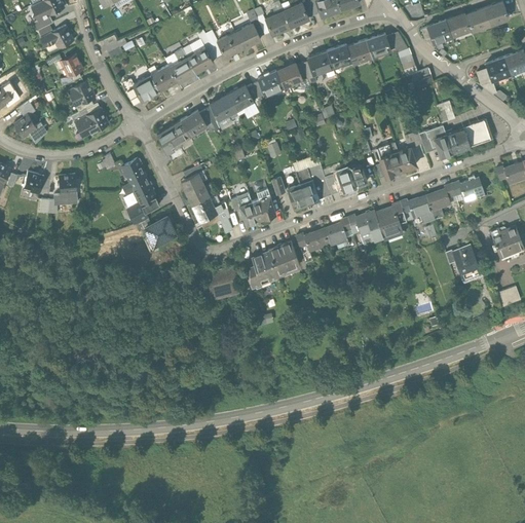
[(42,0),(31,6),(34,11),(32,15),(36,15),(38,21),(50,15),(64,8),(60,0),(42,0)]
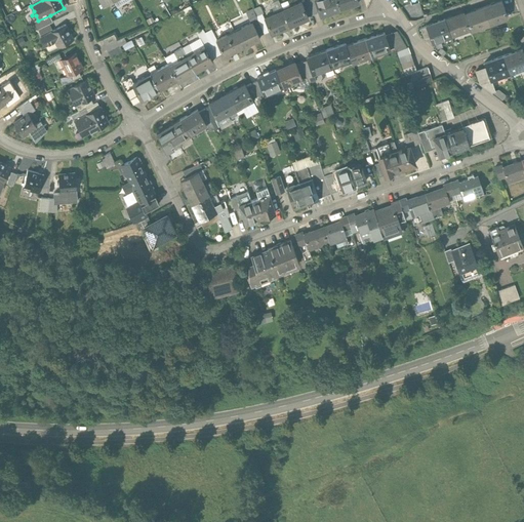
[(112,0),(114,3),(117,8),(132,0),(112,0)]
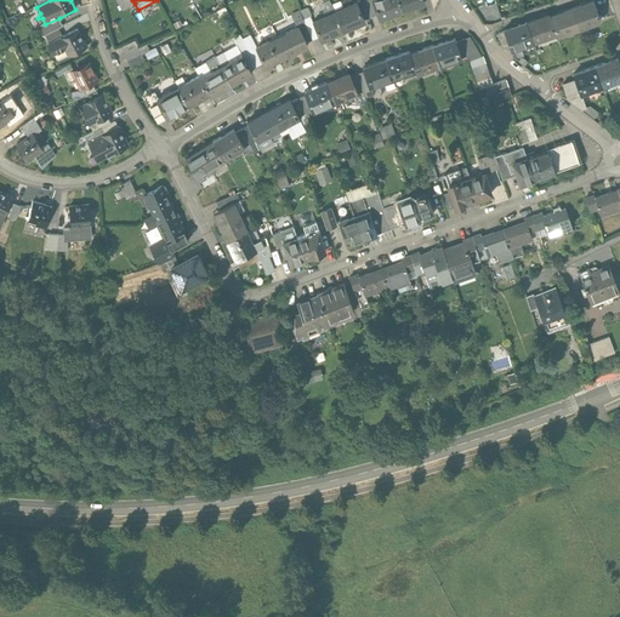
[(397,0),(377,0),(373,3),(377,20),(379,21),(387,18),(388,20),(402,15),(397,0)]
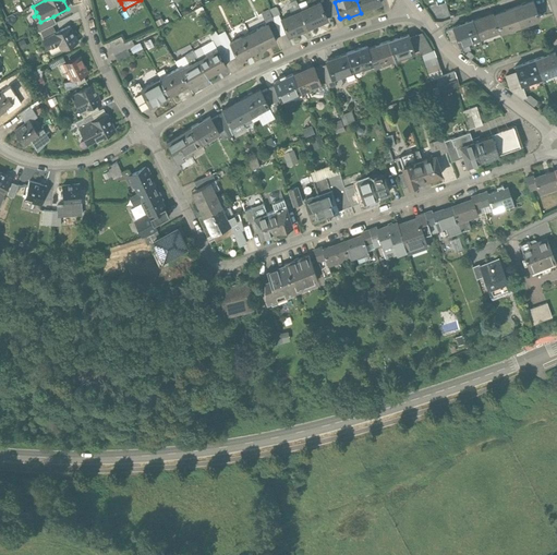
[(356,0),(361,13),(374,9),(374,8),(380,5),(378,0),(356,0)]
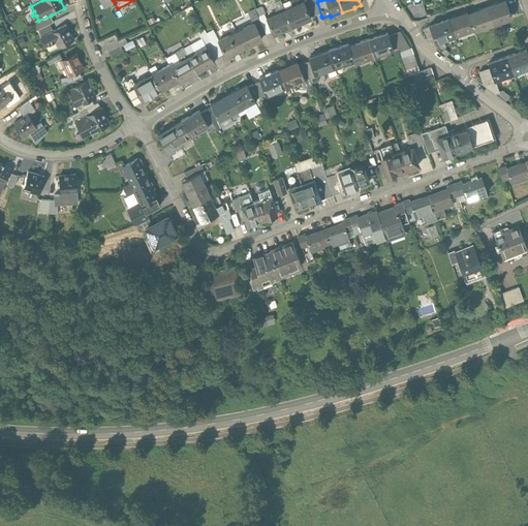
[(514,1),(507,3),(507,4),(510,14),(517,12),(514,1)]
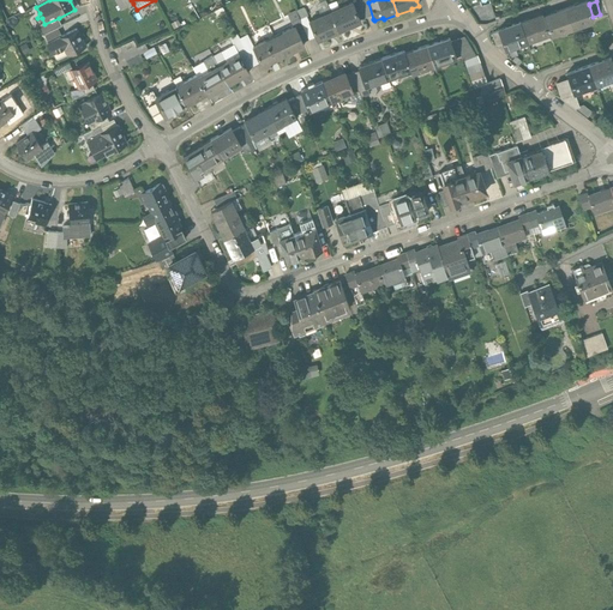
[(368,2),(361,4),(361,6),(367,20),(373,19),(368,2)]
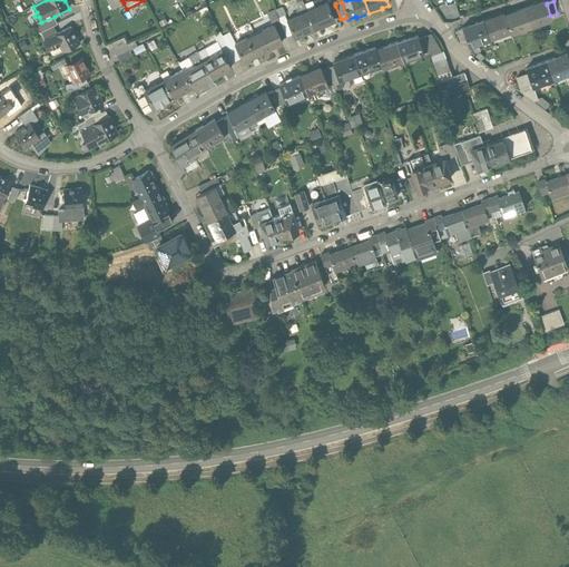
[(539,6),(526,10),(531,28),(539,25),(539,26),(552,21),(550,16),(547,5),(539,7),(539,6)]
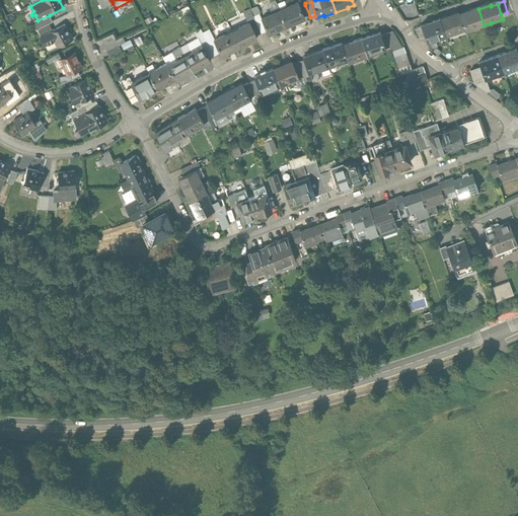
[(298,5),(287,10),(280,13),(287,28),(298,23),(305,20),(305,19),(299,7),(298,5)]
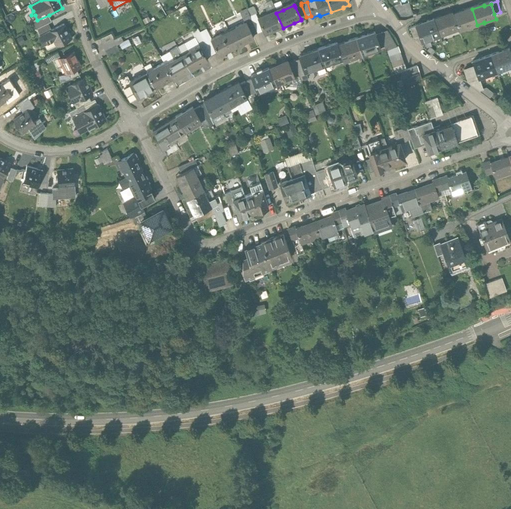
[(301,5),(295,7),(301,19),(306,17),(301,5)]
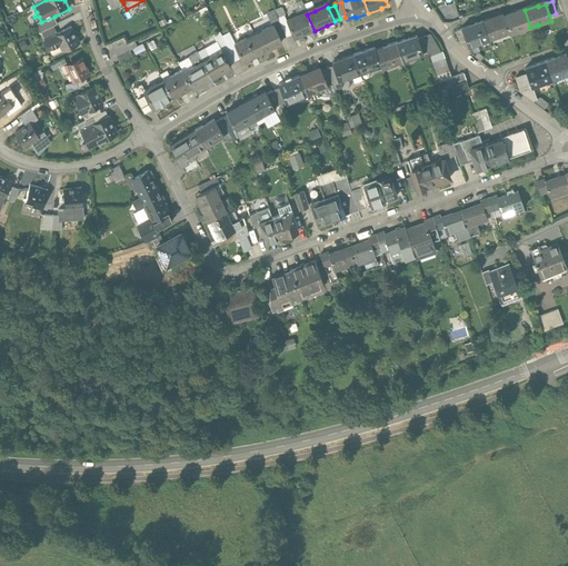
[(525,10),(512,15),(512,16),(505,19),(510,33),(510,36),(524,31),(524,30),(530,28),(525,10)]
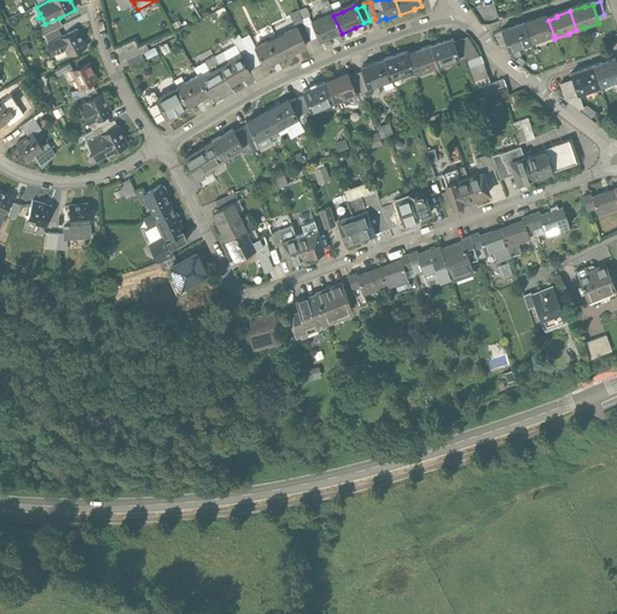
[(333,16),(326,19),(325,18),(312,24),(312,25),(319,40),(319,42),(327,39),(327,40),(342,34),(333,16)]
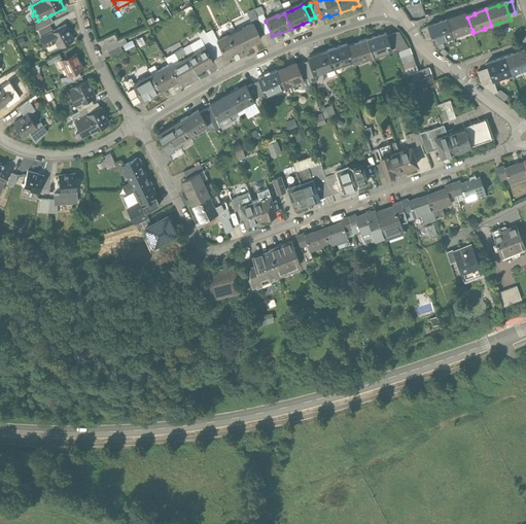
[(38,21),(35,23),(39,30),(49,25),(55,23),(50,15),(38,21)]
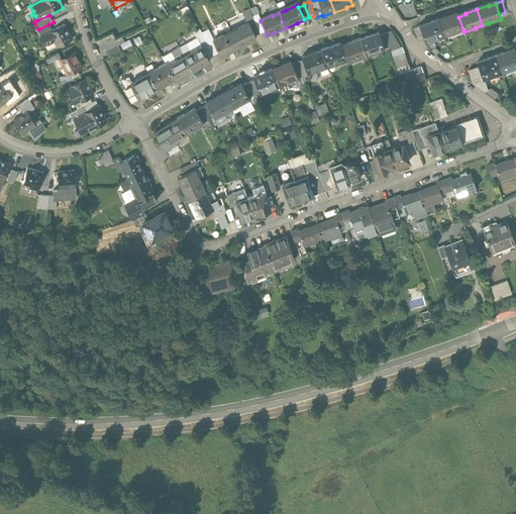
[(451,16),(438,21),(444,36),(451,33),(452,34),(463,30),(458,17),(457,15),(451,17),(451,16)]
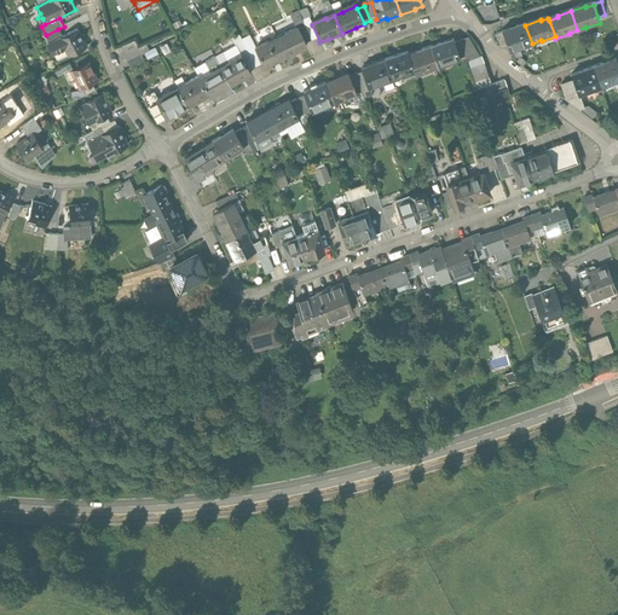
[(182,21),(171,25),(175,33),(185,28),(182,21)]
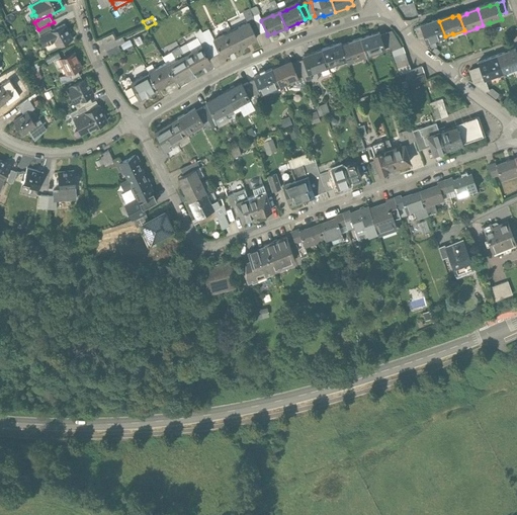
[(267,33),(261,21),(256,23),(261,35),(267,33)]
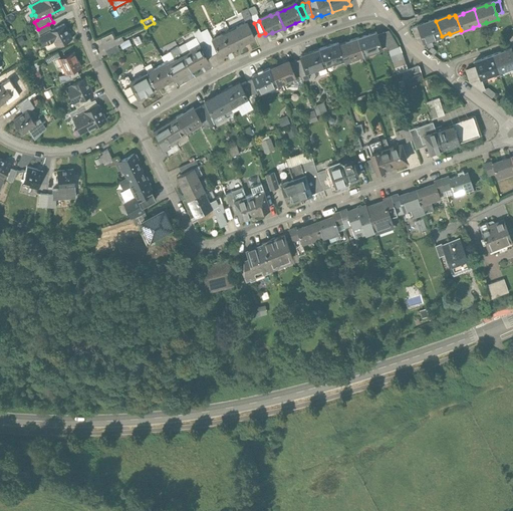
[(436,21),(425,25),(419,28),(422,37),(424,43),(434,39),(434,38),(442,36),(436,21)]
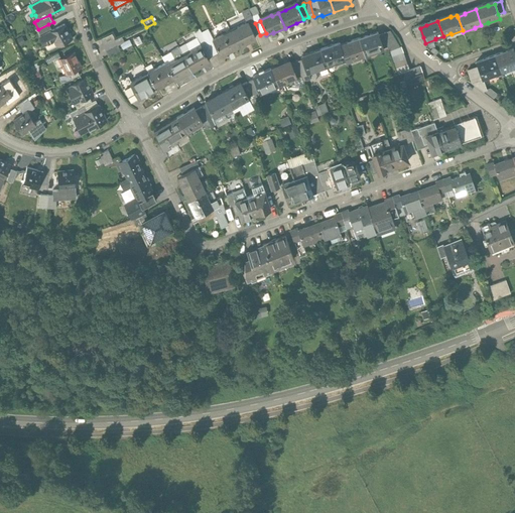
[(255,23),(249,26),(255,38),(260,35),(255,23)]
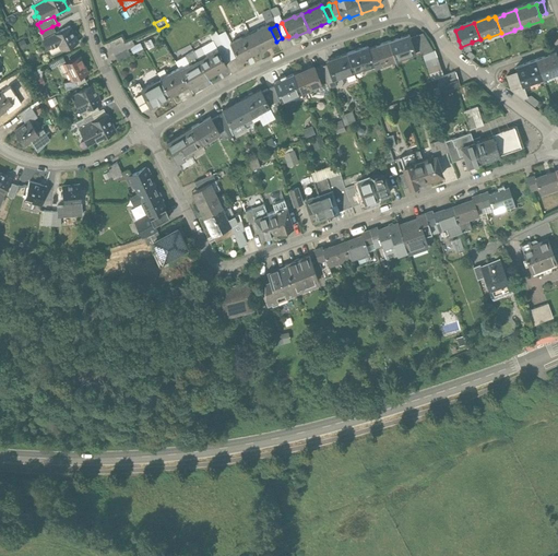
[(52,26),(42,32),(44,38),(56,33),(52,26)]
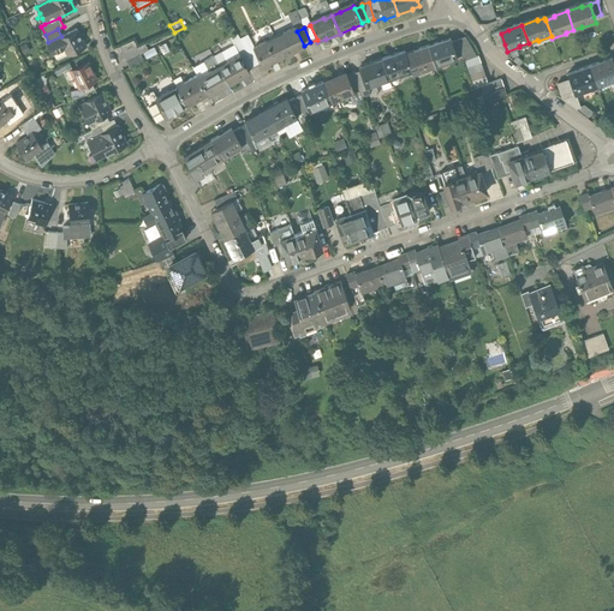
[(296,30),(282,36),(282,37),(275,41),(284,59),(297,53),(296,53),(305,48),(304,46),(297,31),(296,30)]
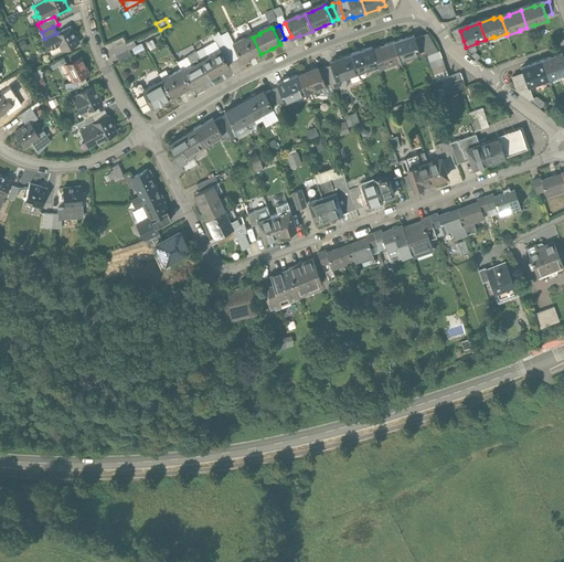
[(71,29),(44,41),(49,50),(59,45),(63,52),(78,44),(71,29)]
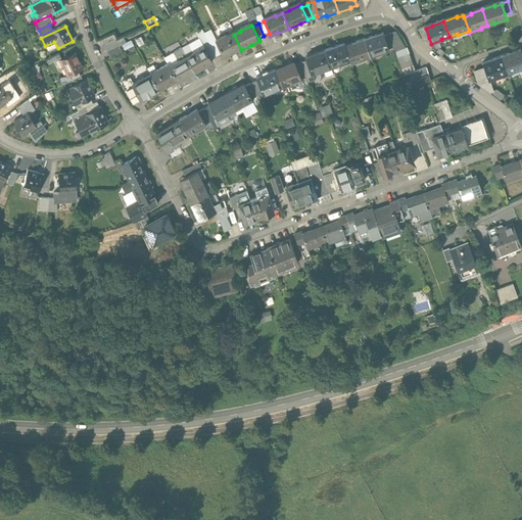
[(425,29),(420,30),(423,40),(429,38),(426,29),(425,29)]
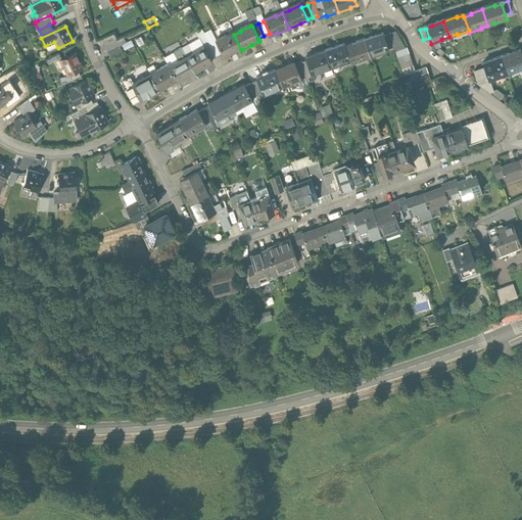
[(217,43),(211,33),(204,36),(217,59),(222,56),(216,44),(217,43)]
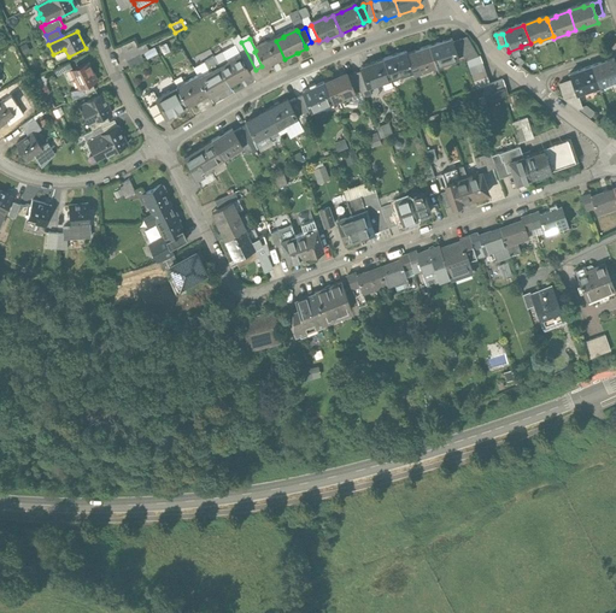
[(134,41),(121,48),(124,56),(138,49),(134,41)]
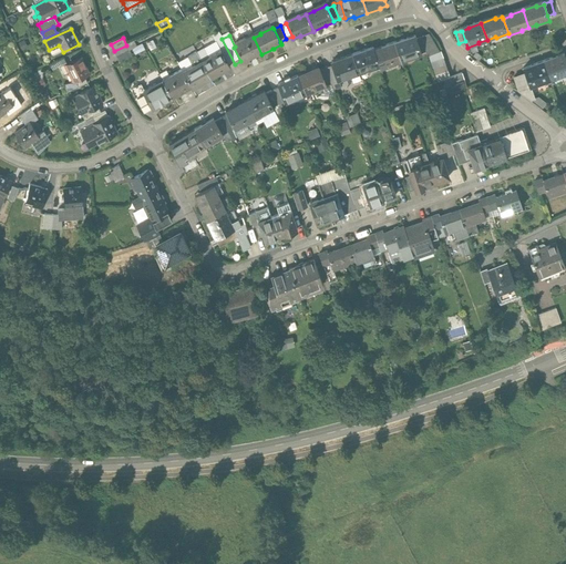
[(254,38),(247,41),(246,41),(235,47),(234,48),(240,61),(243,63),(249,60),(249,61),(261,54),(254,38)]
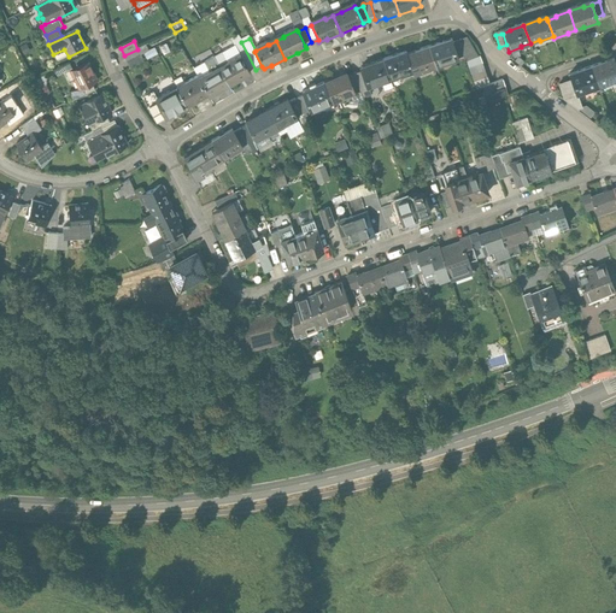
[(453,41),(444,45),(429,49),(436,68),(445,65),(445,66),(459,62),(459,60),(455,45),(453,41)]
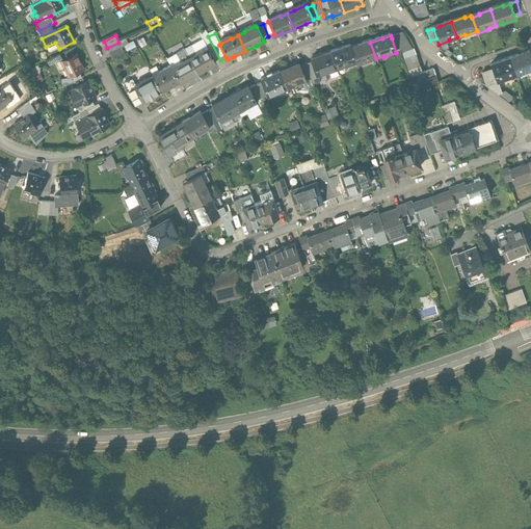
[(220,60),(208,36),(203,38),(208,50),(214,62),(220,60)]
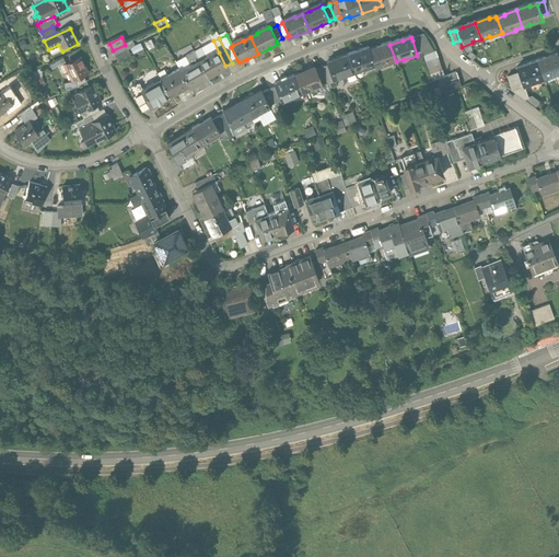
[(419,38),(412,41),(417,55),(424,53),(419,38)]
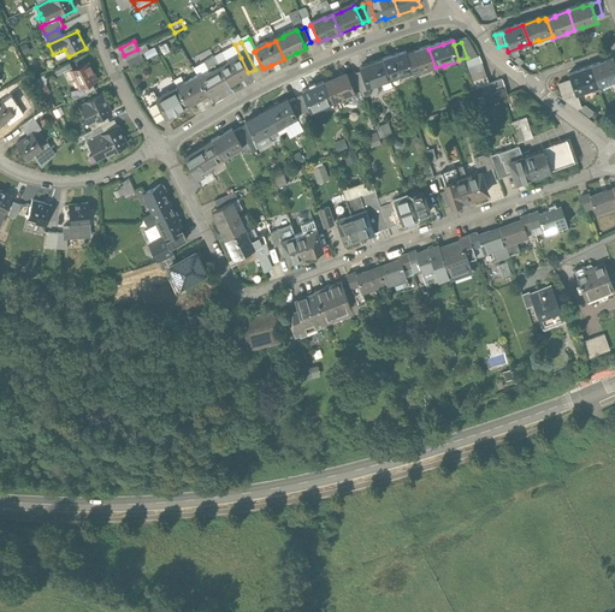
[(28,43),(21,47),(25,55),(33,53),(28,43)]
